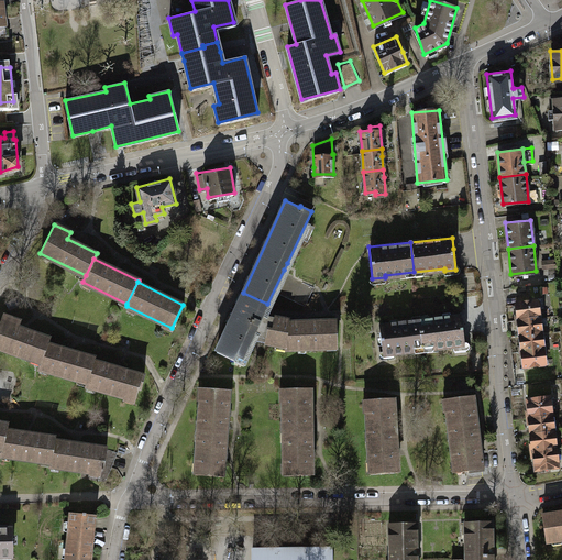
[(267,304),(243,293),(216,350),(233,358),(235,354),(243,358),(254,333),(265,338),(264,341),(285,344),(286,346),(287,321),(288,319),(263,314),(267,304)]
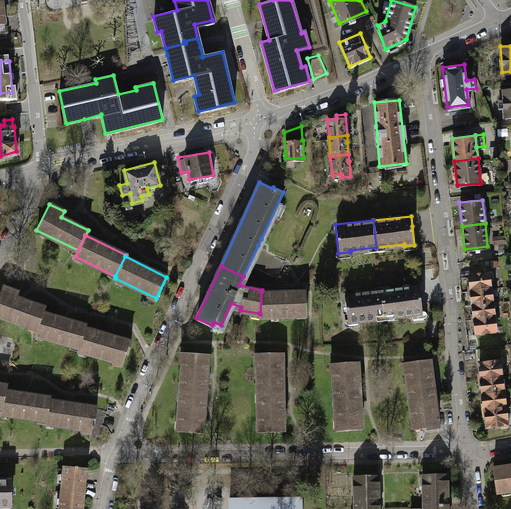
[(468,273),(470,289),(490,286),(488,271),(468,273)]
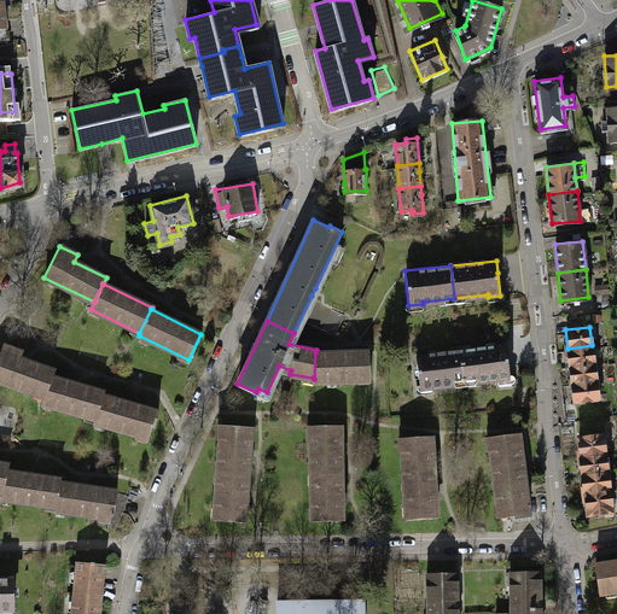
[(506,343),(460,349),(465,381),(496,378),(496,380),(510,378),(506,346),(506,343)]
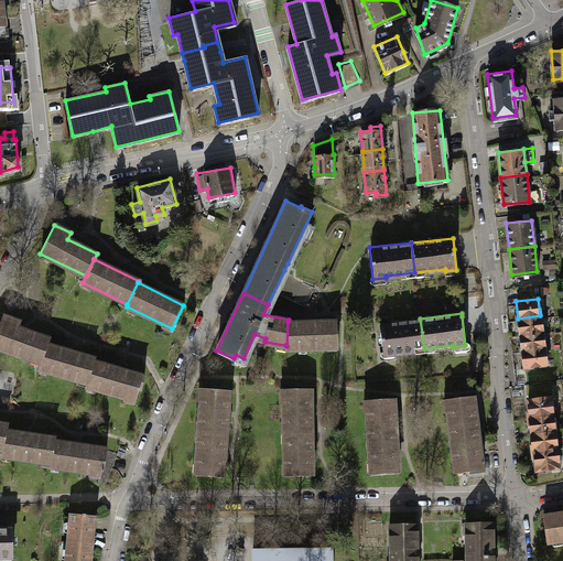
[(19,320),(3,314),(0,322),(0,346),(40,363),(45,345),(49,338),(20,328),(17,326),(19,320)]
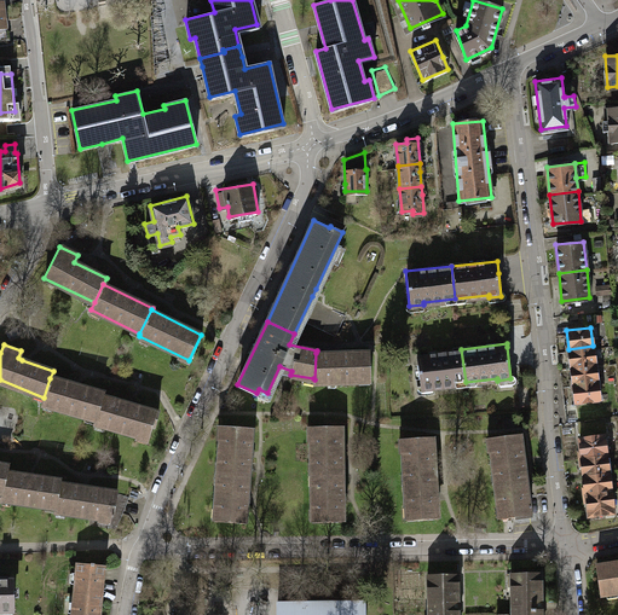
[(595,364),(593,346),(569,349),(571,366),(595,364)]
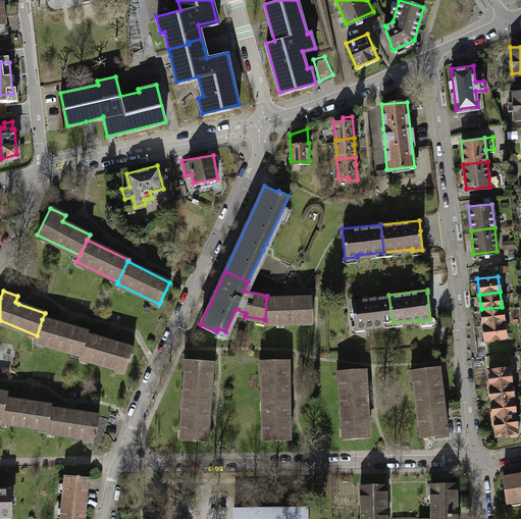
[(365,325),(393,322),(388,295),(352,299),(355,329),(365,327),(365,325)]
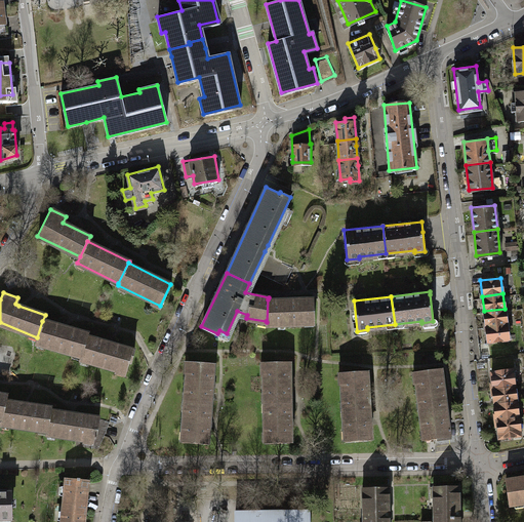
[(267,322),(266,321),(266,324),(314,323),(313,298),(268,299),(267,322)]
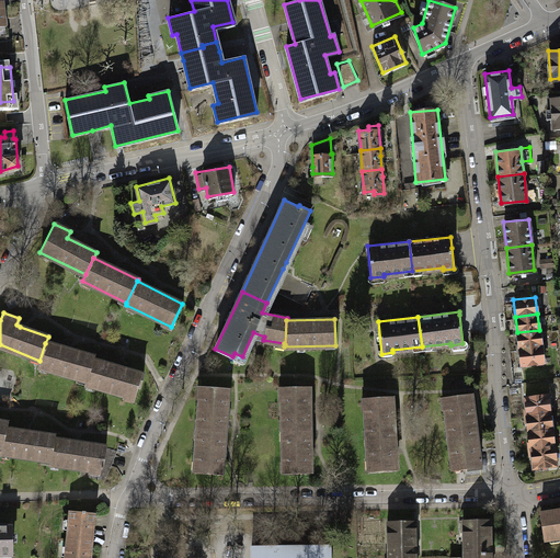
[(543,361),(539,330),(517,332),(522,363),(543,361)]
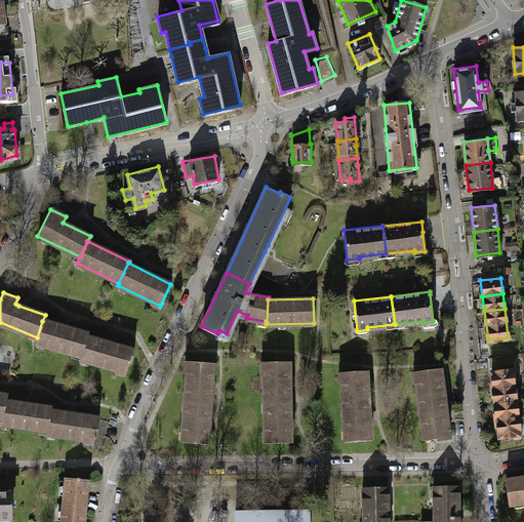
[(61,325),(42,321),(37,337),(35,342),(80,355),(86,334),(87,331),(61,325)]
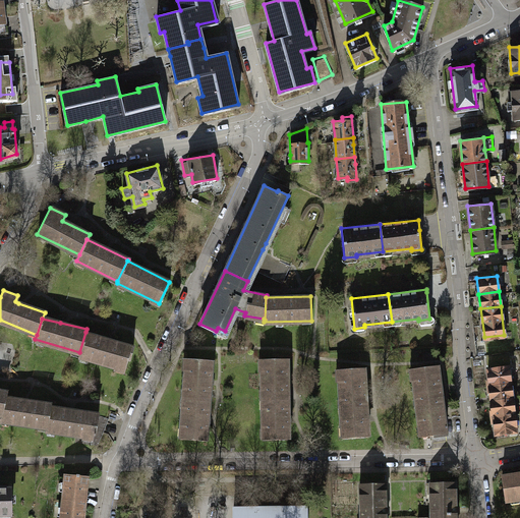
[(105,337),(85,332),(79,352),(78,355),(124,368),(128,356),(130,356),(133,345),(105,337)]
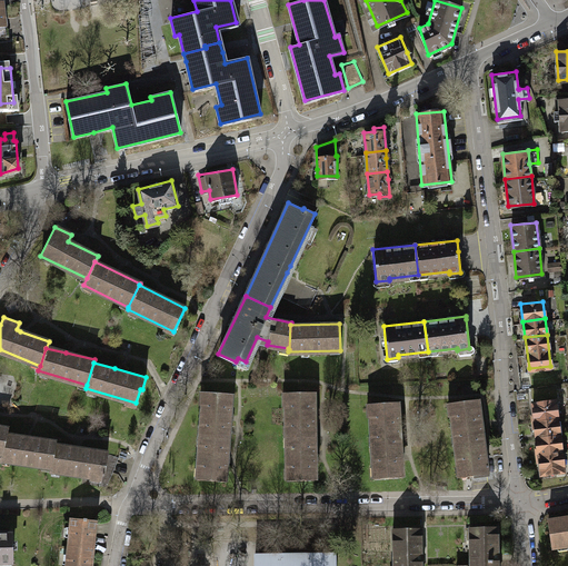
[(282,390),(284,434),(311,434),(311,424),(310,390),(282,390)]
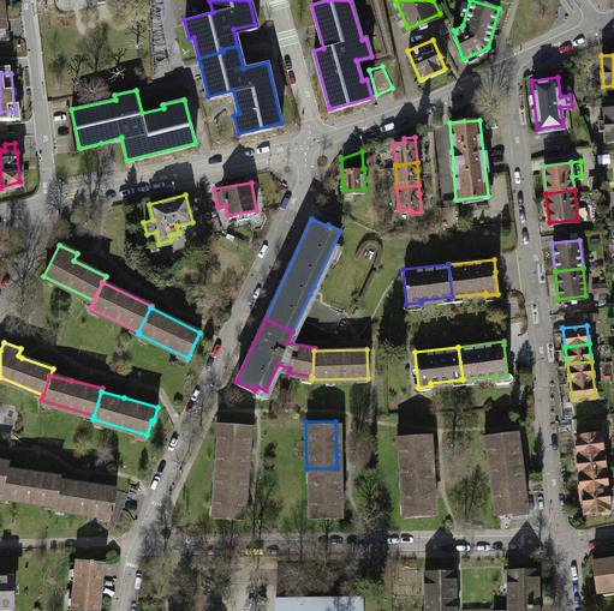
[(216,423),(213,468),(243,471),(245,447),(246,425),(216,423)]
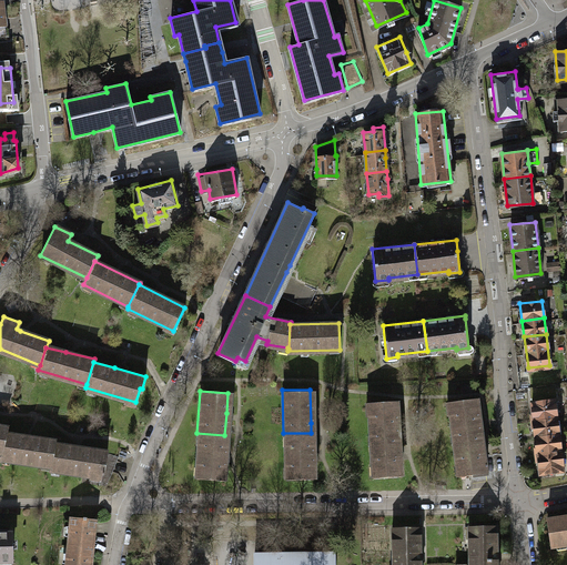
[(446,401),(452,444),(478,441),(477,430),(476,420),(474,397),(446,401)]
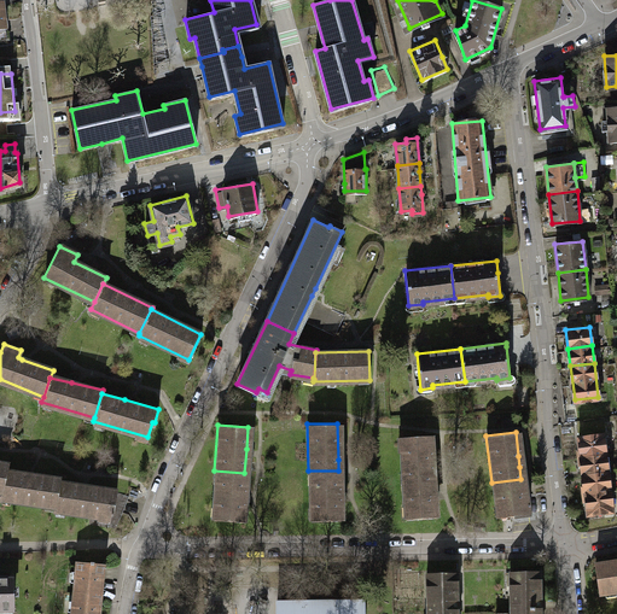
[(578,439),(581,455),(605,452),(603,433),(578,437),(578,439)]
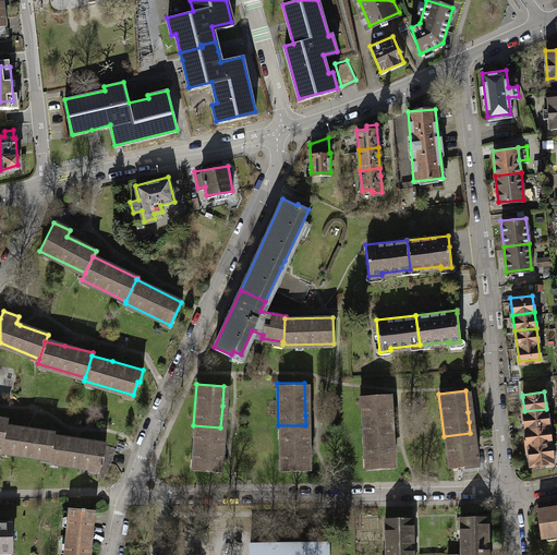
[(360,394),(362,437),(389,435),(388,414),(387,393),(360,394)]
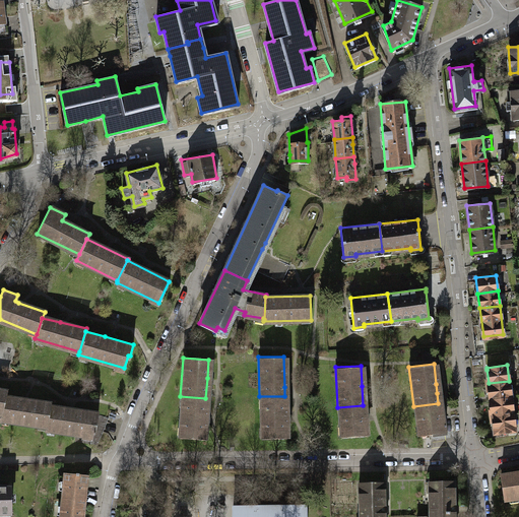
[(511,395),(509,381),(489,383),(490,395),(491,398),(511,395)]
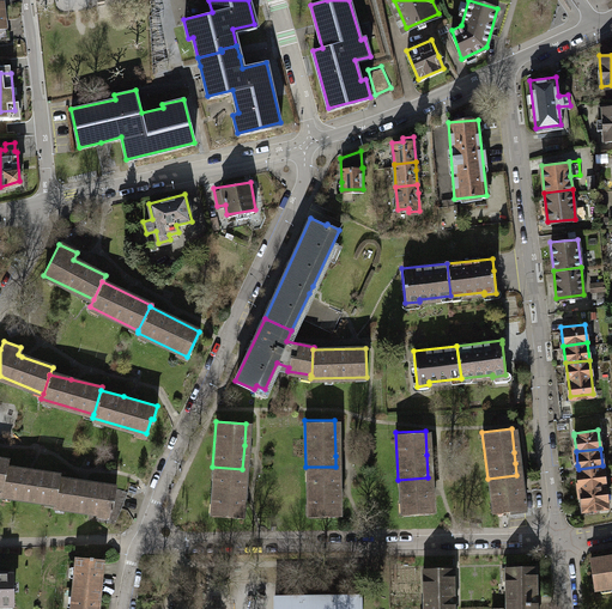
[(579,474),(581,487),(605,483),(603,466),(579,469),(579,474)]
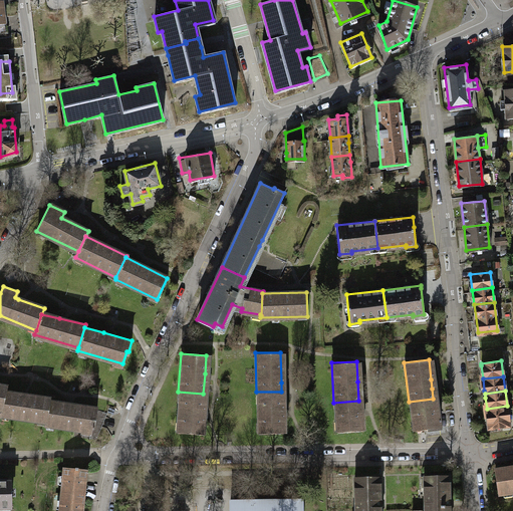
[(202,411),(203,394),(178,392),(174,430),(200,432),(202,411)]
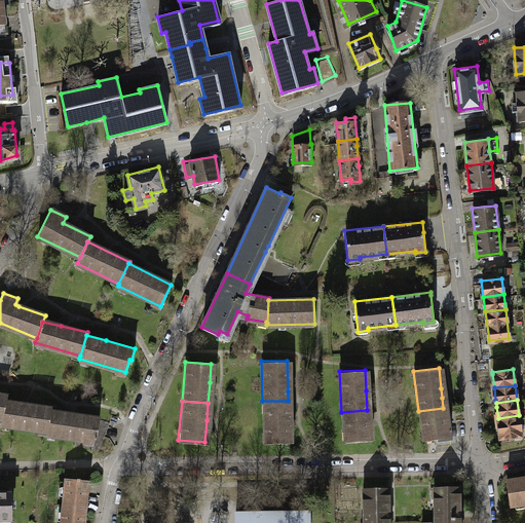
[(288,414),(288,401),(262,401),(262,440),(288,440),(288,414)]
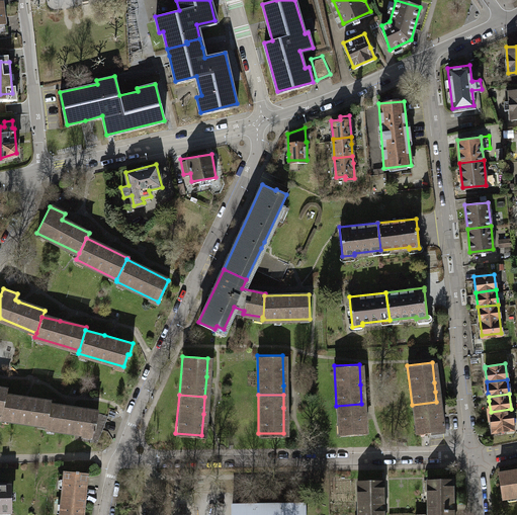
[(50,400),(5,396),(1,412),(1,417),(47,423),(50,402),(50,400)]
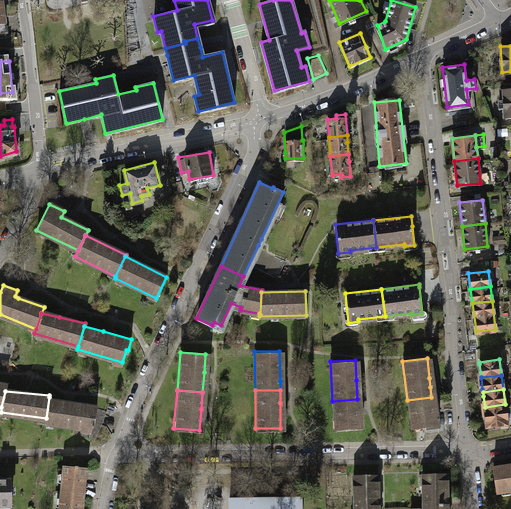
[(68,400),(49,397),(46,418),(46,422),(90,429),(92,420),(94,420),(97,404),(68,400)]
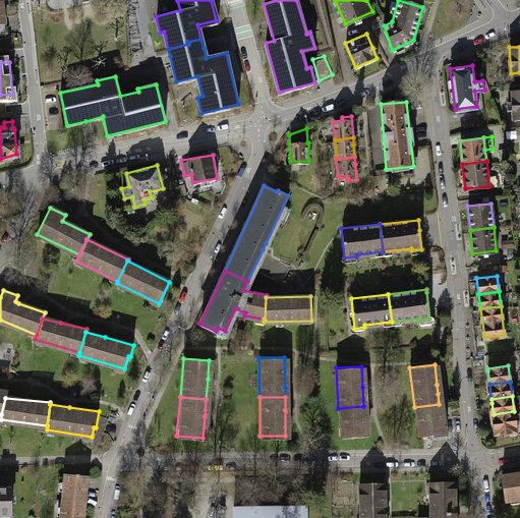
[(443,430),(439,404),(414,407),(417,434),(443,430)]
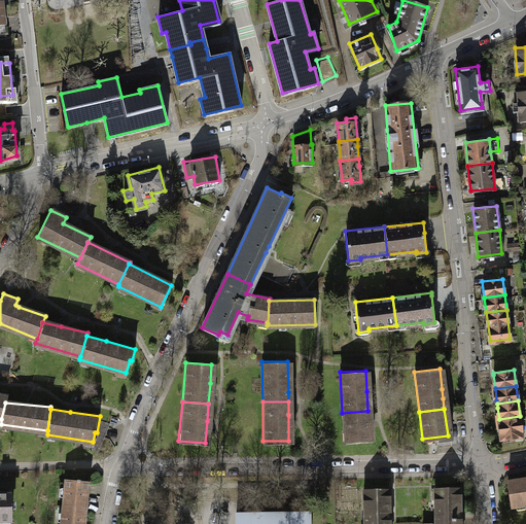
[(367,415),(367,411),(342,413),(343,441),(370,439),(367,415)]
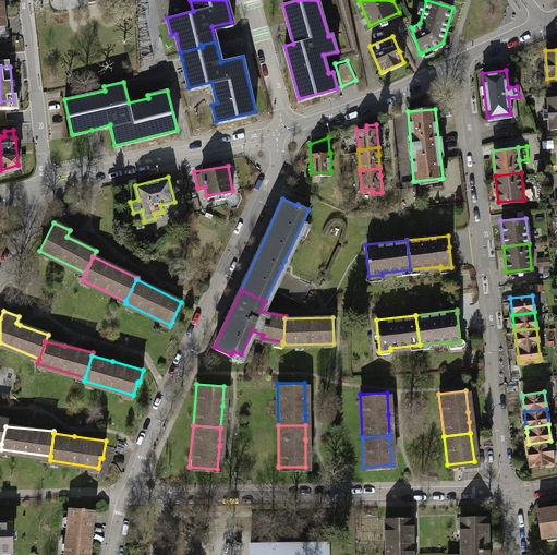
[(553,460),(551,441),(529,444),(531,463),(553,460)]
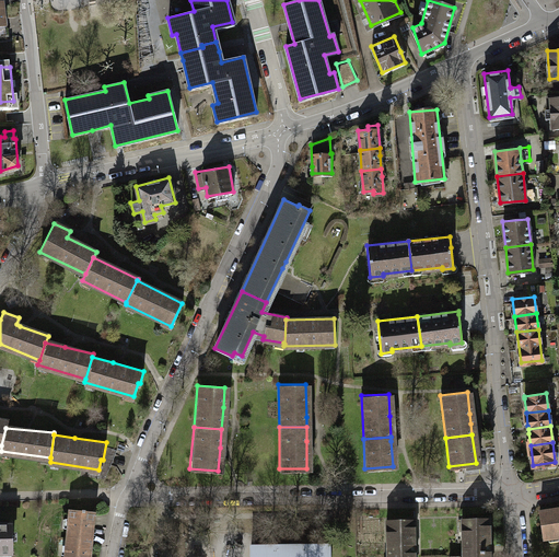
[(558,506),(539,509),(543,536),(558,534),(558,506)]
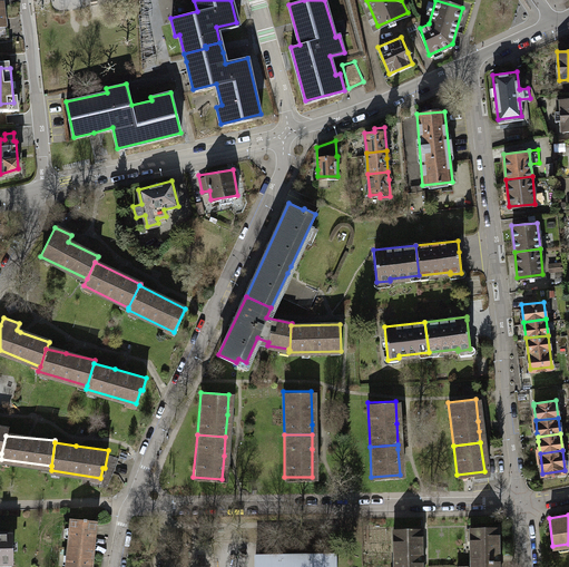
[(95,520),(70,518),(65,566),(86,566),(90,533),(94,533),(95,520)]
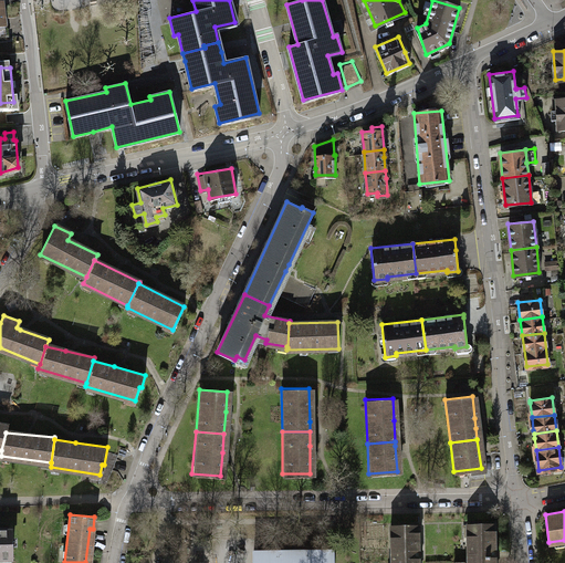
[(494,522),(462,522),(462,533),(466,533),(467,560),(453,560),(453,562),(494,562),(494,552),(494,522)]
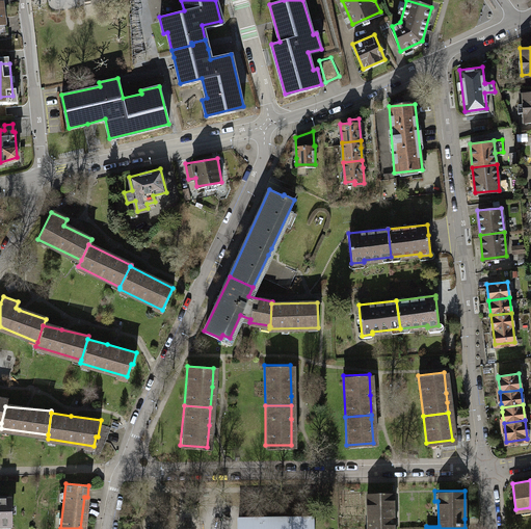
[(394,492),(367,492),(366,528),(393,528),(394,518),(394,492)]
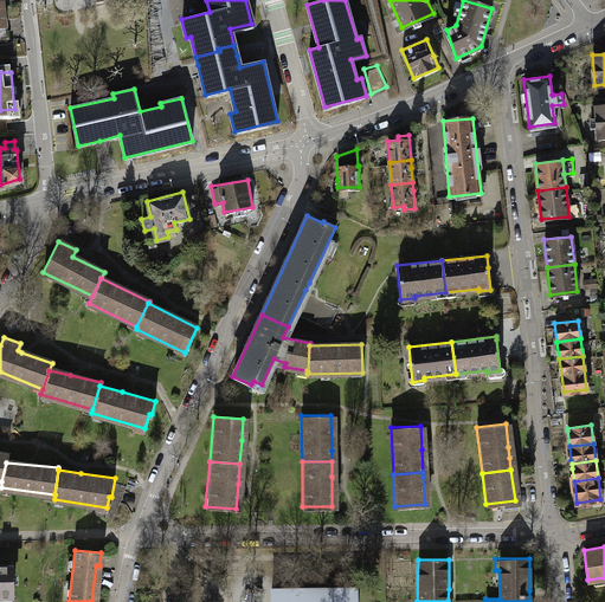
[(12,564),(0,564),(0,594),(12,595),(12,564)]
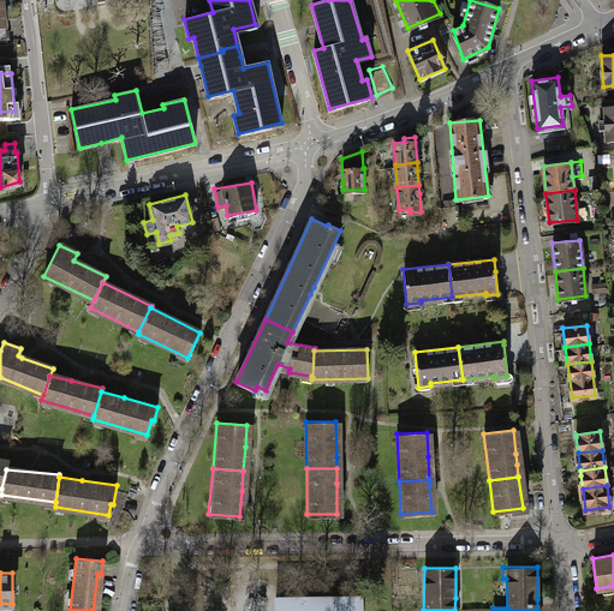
[(362,610),(362,598),(274,599),(274,610),(362,610)]
